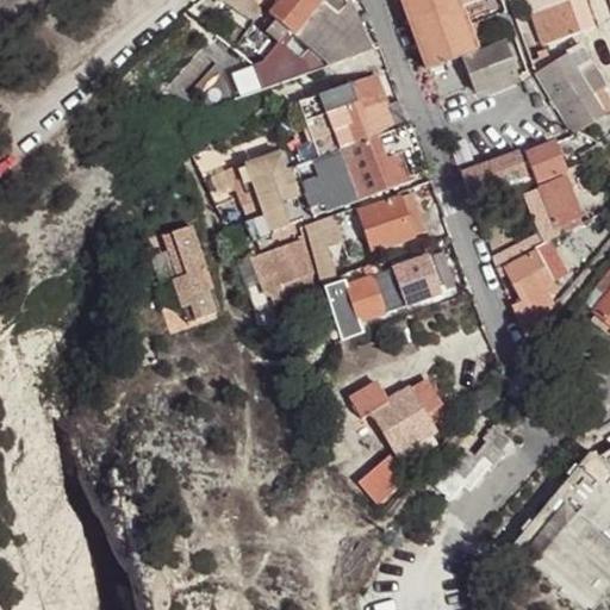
[(280,42),(281,41),(304,58),(304,57),(310,50),(316,55),(329,67),(380,47),(368,14),(356,0),(263,0),(267,2),(266,6),(259,18),(266,20),(265,23),(266,24),(267,20),(271,16),(277,22),(273,25),(267,31),(280,42)]
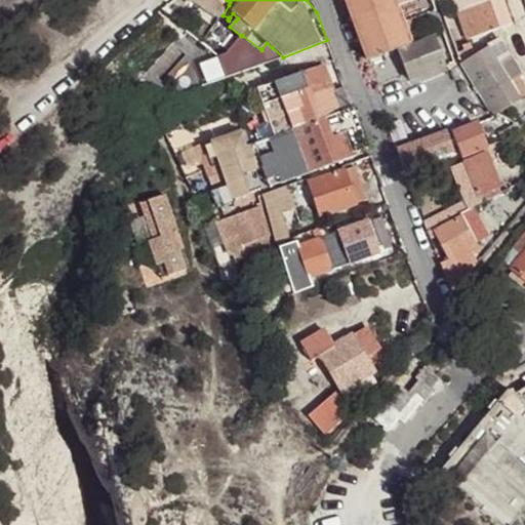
[(408,37),(397,5),(395,0),(347,0),(368,59),(411,43),(408,37)]
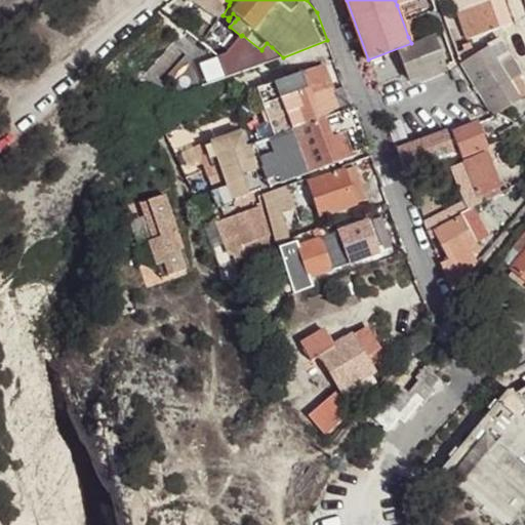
[(453,0),(468,38),(499,29),(489,0),(453,0)]
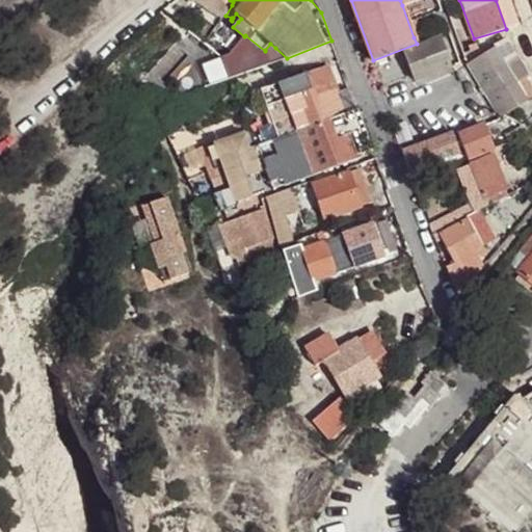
[(517,25),(508,0),(496,0),(506,29),(517,25)]
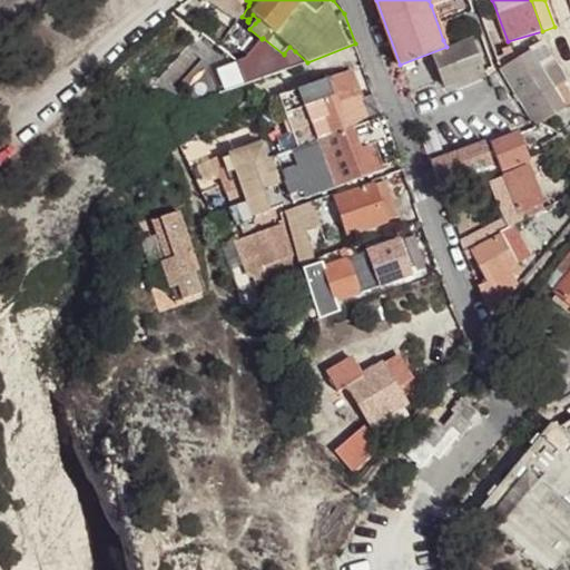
[(451,37),(441,9),(434,5),(431,6),(443,40),(451,37)]
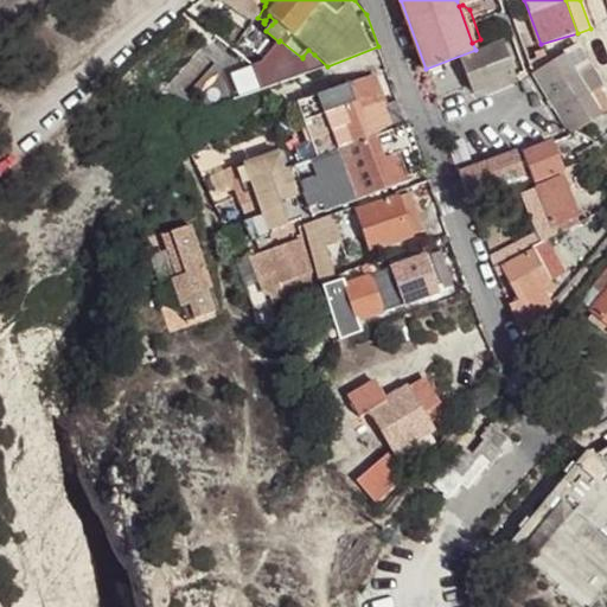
[(275,21),(269,16),(266,20),(272,25),(275,21)]
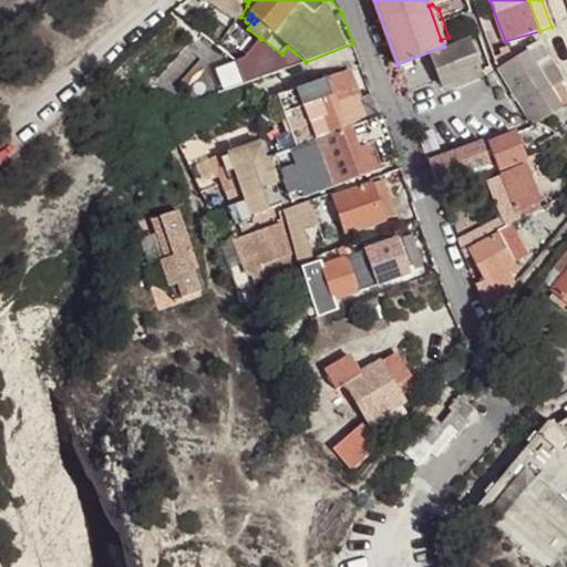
[(282,54),(261,38),(260,39),(244,58),(249,72),(250,76),(276,59),(282,54)]
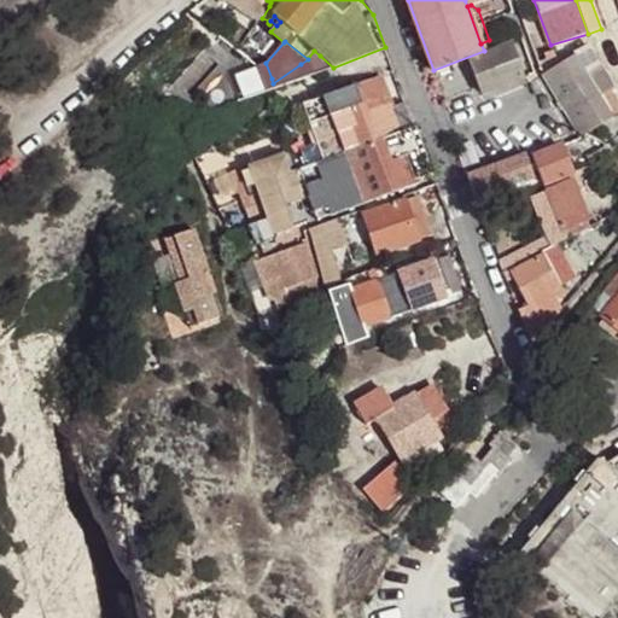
[(512,46),(471,59),(484,93),(524,79),(512,46)]
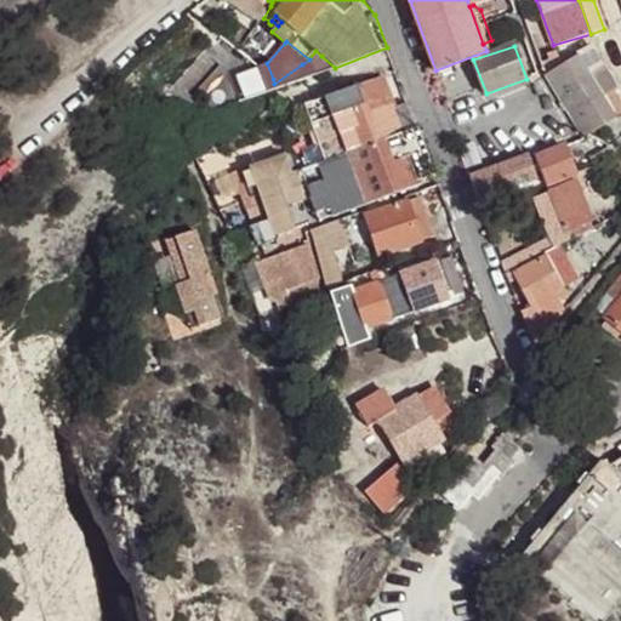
[(599,70),(587,47),(575,55),(576,56),(588,77),(599,70)]
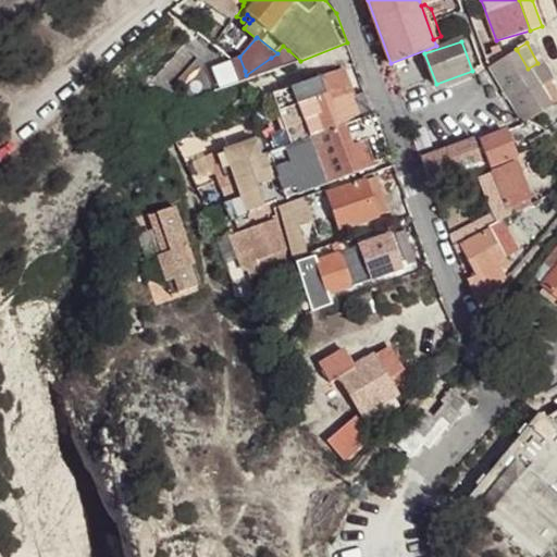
[(283,46),(277,52),(277,53),(271,58),(277,69),(284,66),(279,60),(288,50),(283,46)]
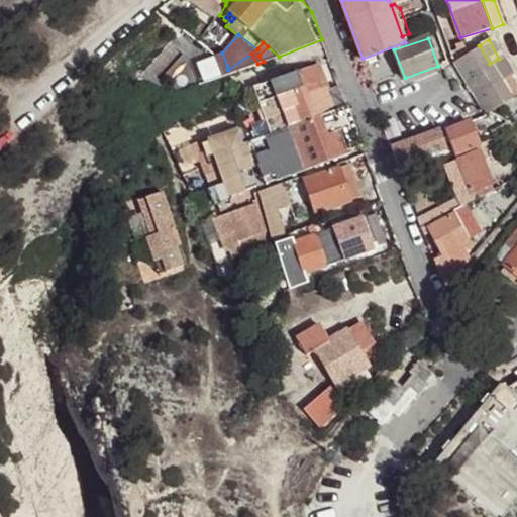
[(458,50),(466,48),(463,42),(456,44),(458,50)]
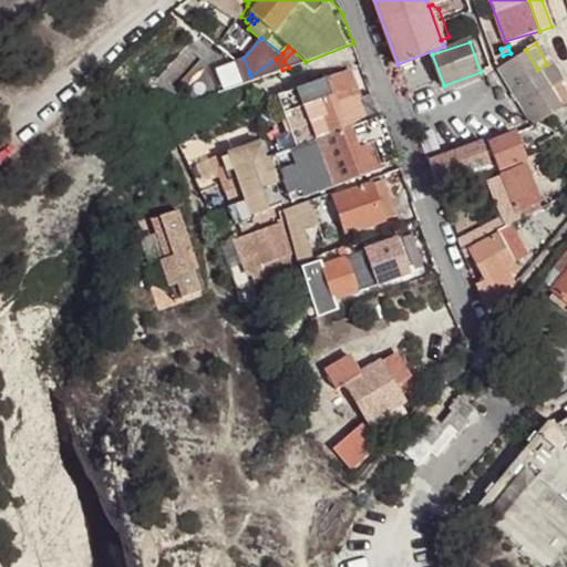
[(306,62),(294,51),(284,61),(289,68),(306,62)]
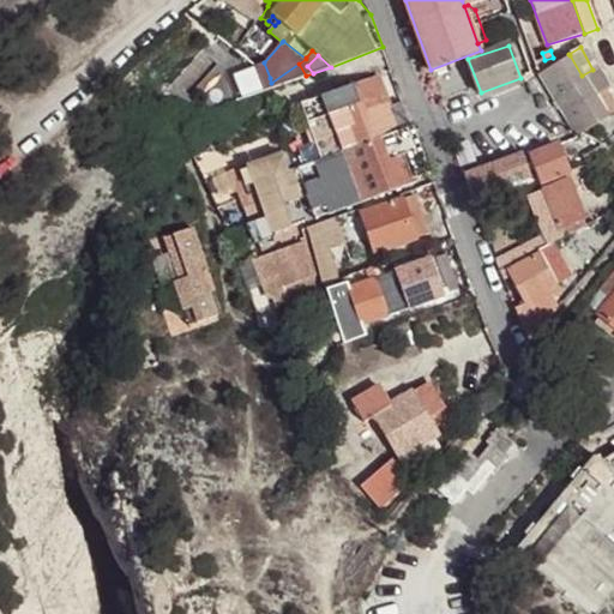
[(606,116),(595,98),(607,91),(609,90),(596,67),(593,70),(582,76),(570,55),(542,73),(579,136),(601,124),(607,120),(606,116)]
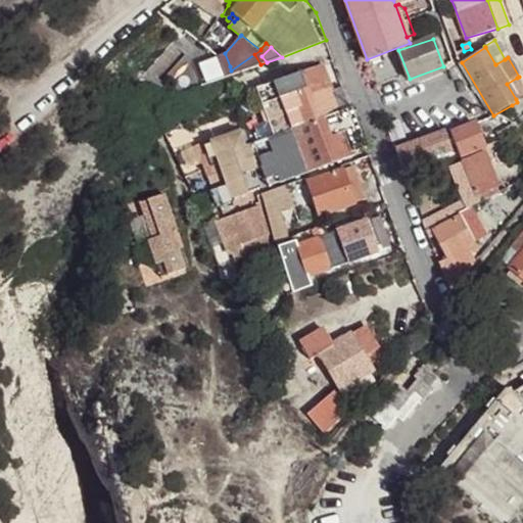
[(254,54),(231,70),(230,70),(232,74),(232,75),(235,74),(259,64),(260,64),(254,54)]
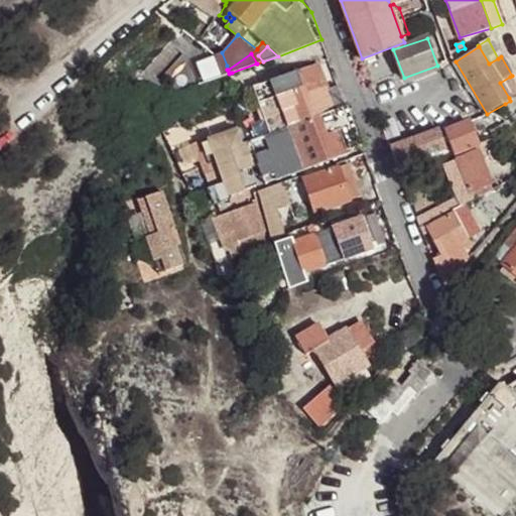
[(347,105),(330,58),(317,62),(336,110),(347,105)]
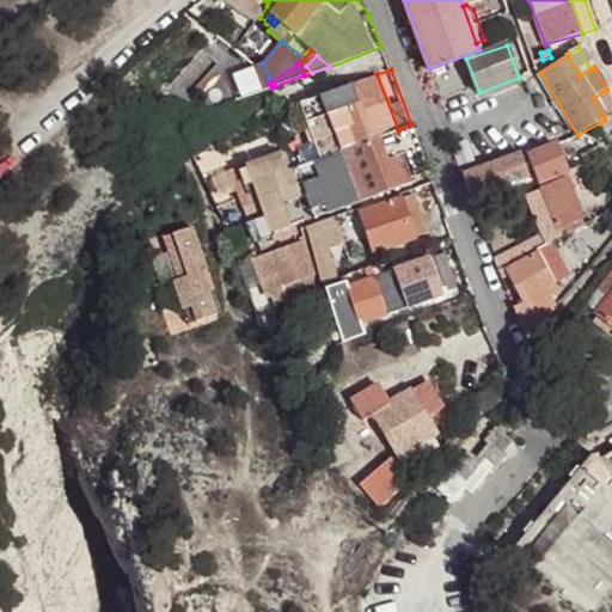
[(398,130),(377,74),(318,97),(325,116),(332,135),(338,152),(398,130)]
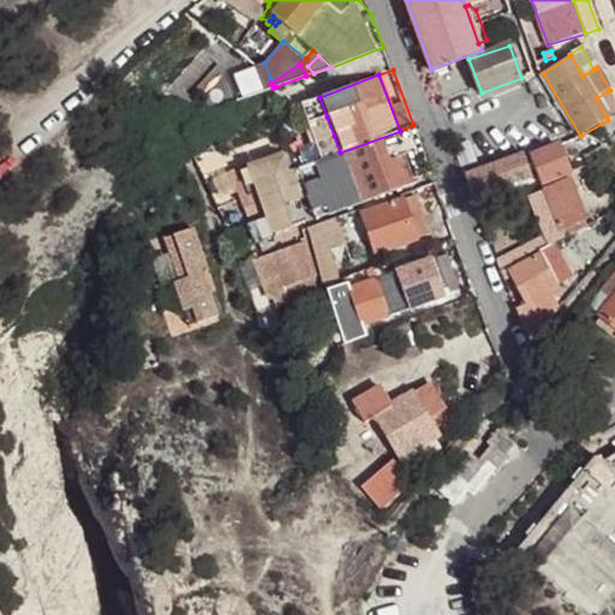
[(273,87),(270,83),(272,83),(270,78),(261,82),(263,89),(268,87),(268,88),(273,87)]
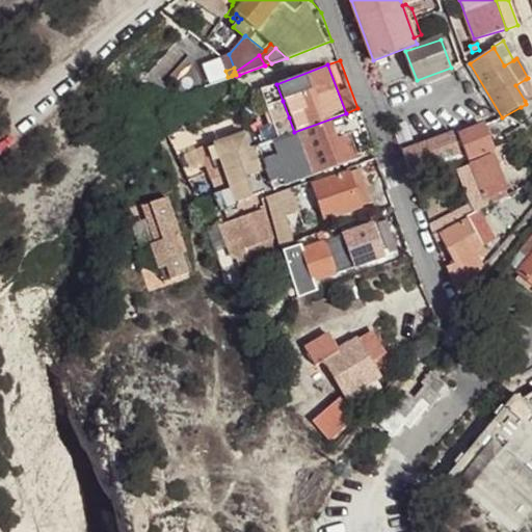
[(531,96),(531,88),(526,79),(515,85),(525,101),(531,96)]
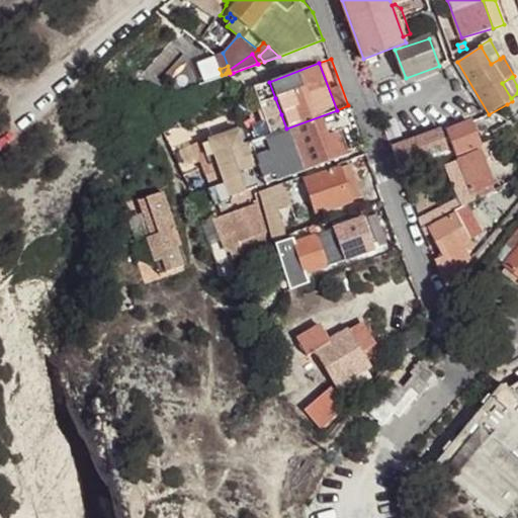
[(275,98),(269,82),(253,89),(258,104),(275,98)]
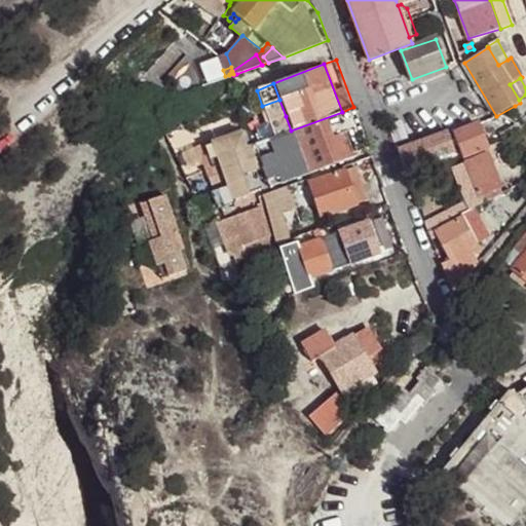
[(519,114),(525,109),(525,99),(520,103),(515,106),(519,114)]
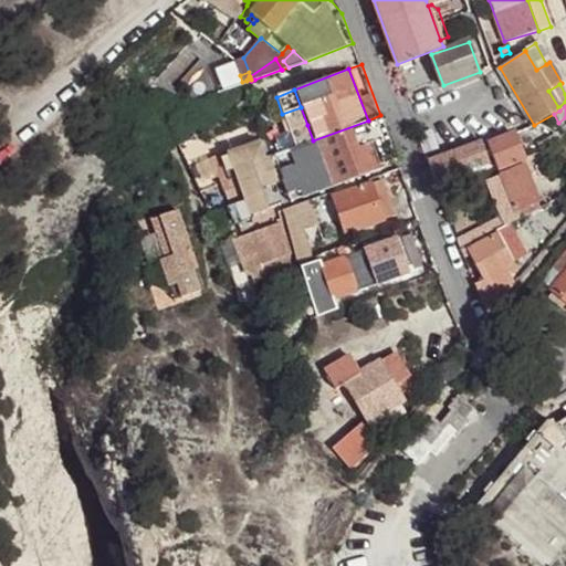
[(307,125),(301,107),(282,114),(289,132),(307,125)]
